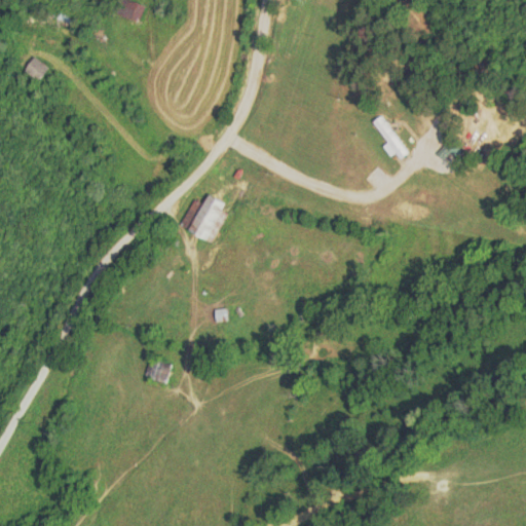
[(112,0),(109,12),(141,21),(145,4),(129,0),(112,0)]
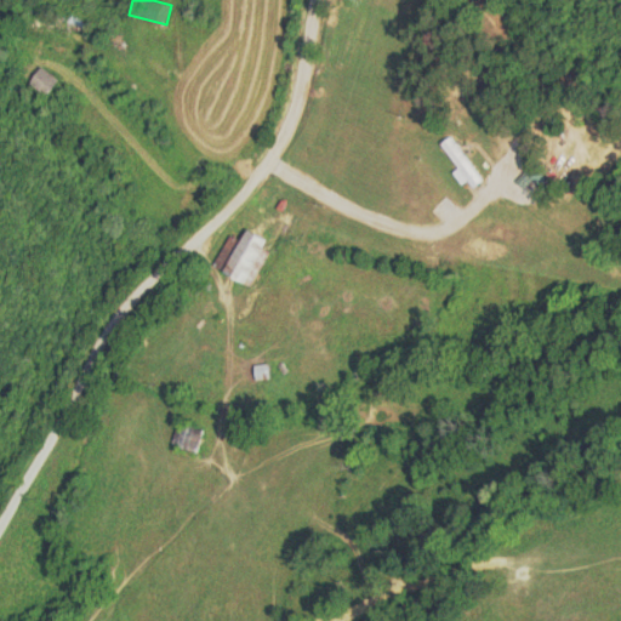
[(480,178),(451,137),(442,144),(459,170),(453,174),(465,189),(480,178)]
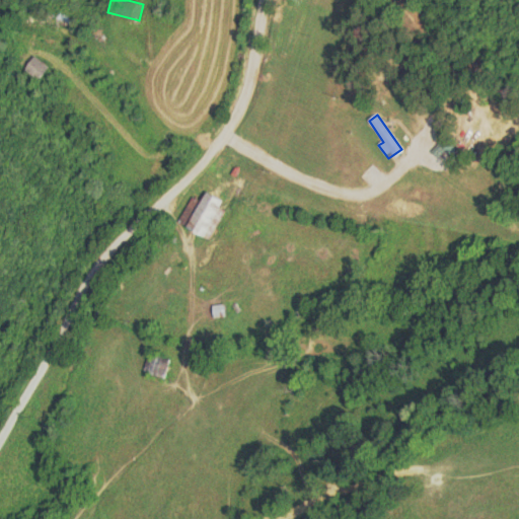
[(222,200),(206,191),(200,201),(195,198),(179,223),(209,240),(225,210),(218,207),(222,200)]
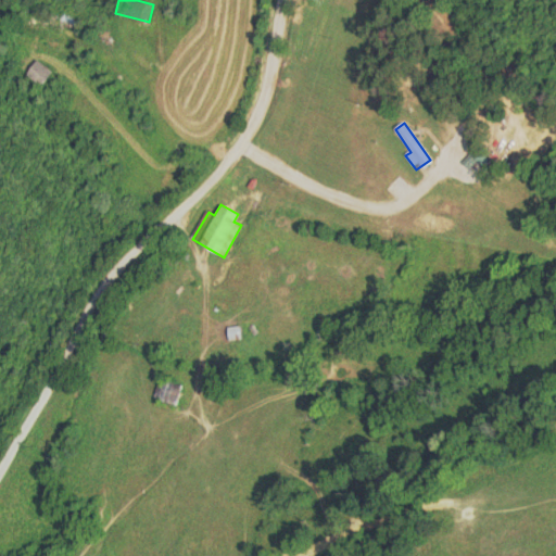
[(240,339),(240,326),(228,327),(229,340),(240,339)]
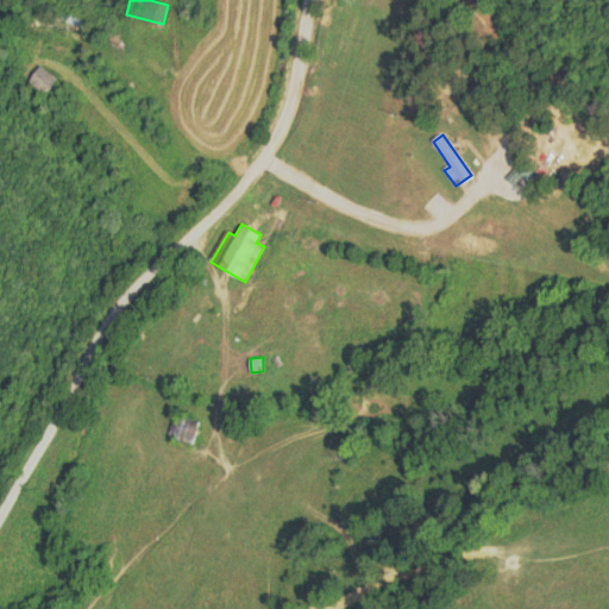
[(173,438),(194,444),(201,421),(179,415),(173,438)]
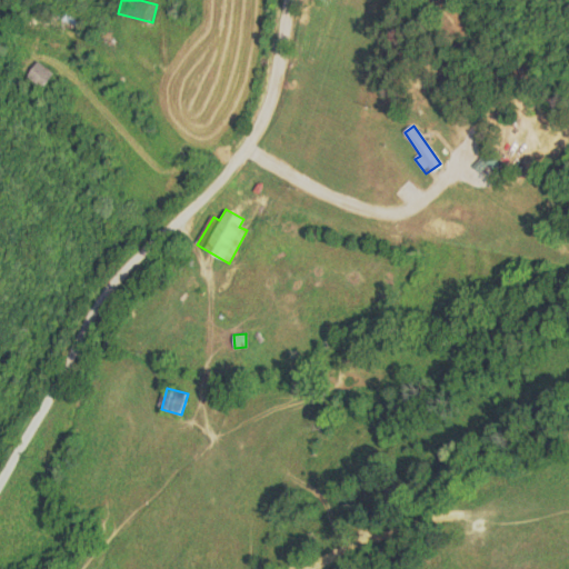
All buildings are outlined.
